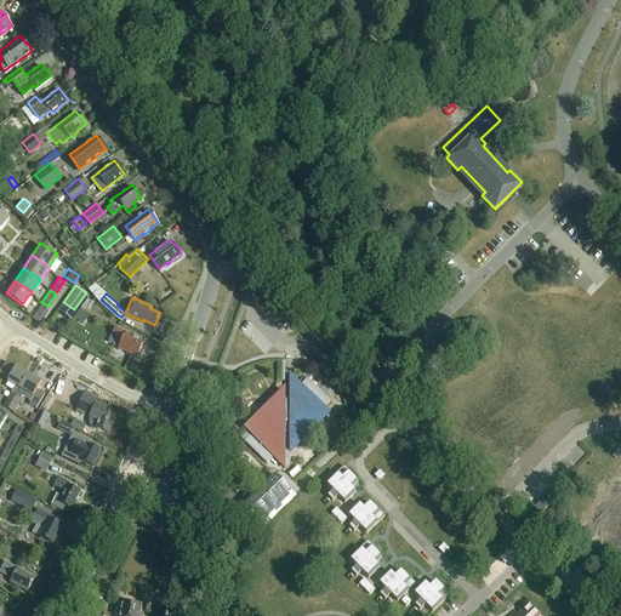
[(39,319),(47,306),(41,302),(33,314),(39,319)]
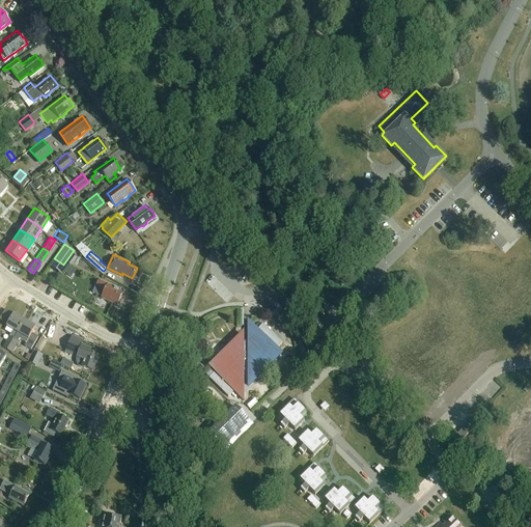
[(120,296),(123,289),(113,285),(112,283),(109,283),(99,278),(92,289),(102,295),(101,296),(116,303),(117,302),(119,302),(121,298),(120,296)]
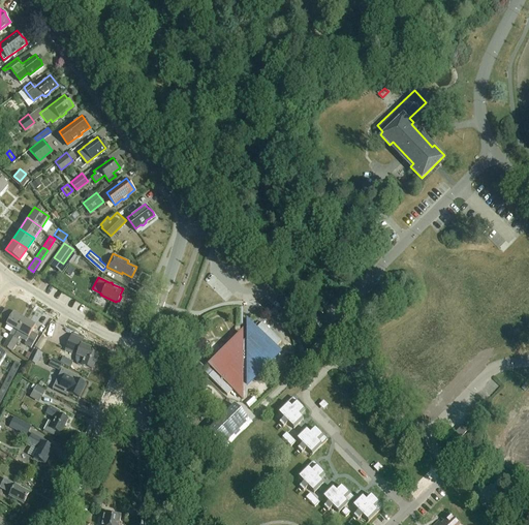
[(17,330),(24,317),(12,310),(5,322),(17,330)]
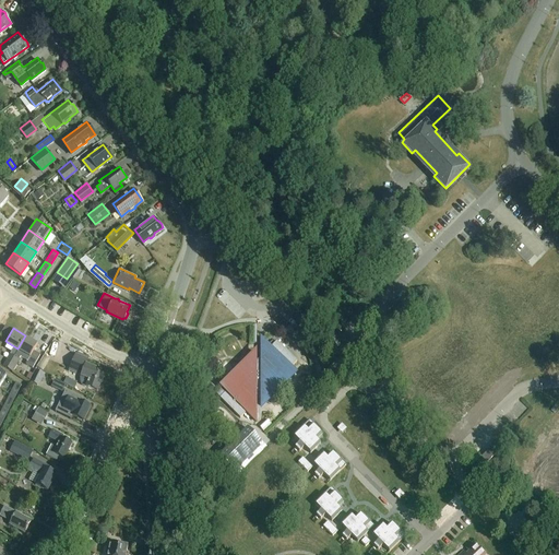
[(296,357),(276,338),(270,344),(260,334),(260,353),(256,358),(256,350),(221,384),(226,389),(219,394),(239,415),(246,409),(256,418),(256,399),(260,393),(260,403),(295,368),(290,364),(296,357)]
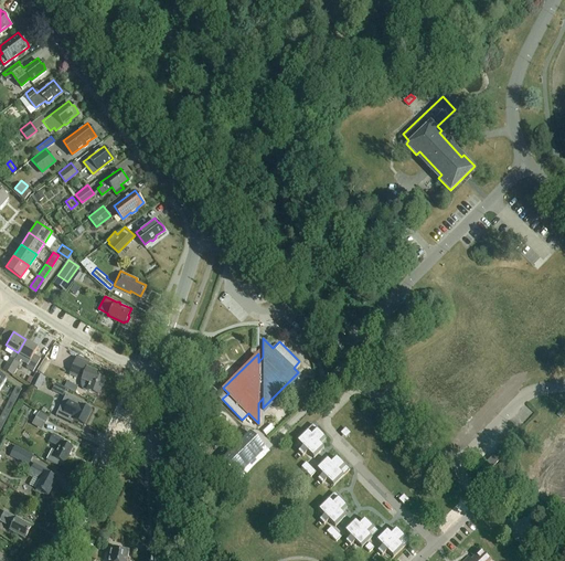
[(38,346),(25,339),(18,352),(14,358),(19,360),(22,355),(29,359),(25,364),(32,369),(40,357),(33,352),(38,346)]
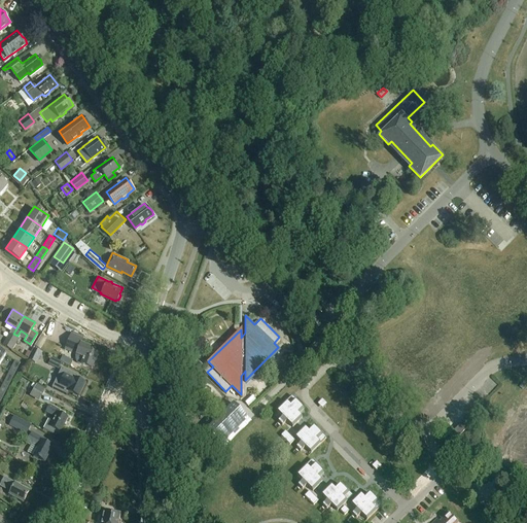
[(8,330),(5,337),(14,343),(18,337),(18,336),(13,334),(8,330)]
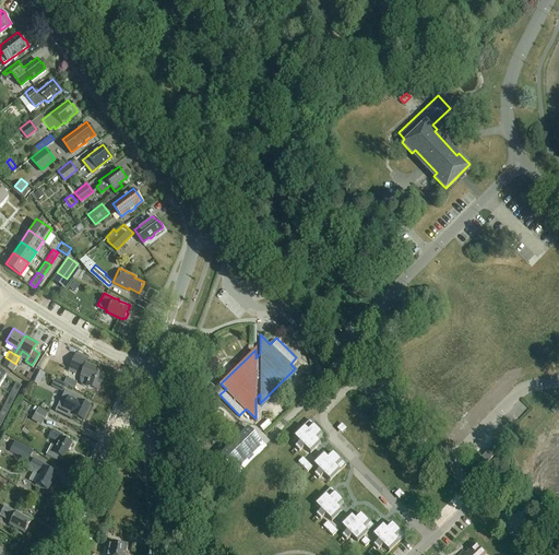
[(83,382),(85,384),(97,388),(103,373),(94,369),(95,367),(87,364),(88,357),(75,352),(70,366),(82,372),(81,374),(81,375),(80,376),(81,377),(81,378),(81,379),(82,380),(82,381),(83,382)]
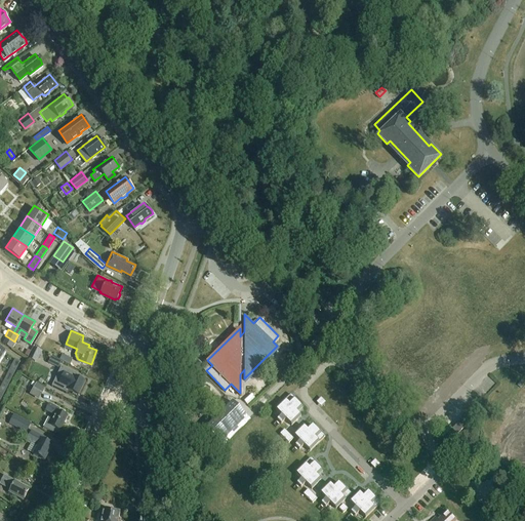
[(14,342),(5,335),(4,337),(2,341),(1,342),(10,347),(14,342)]
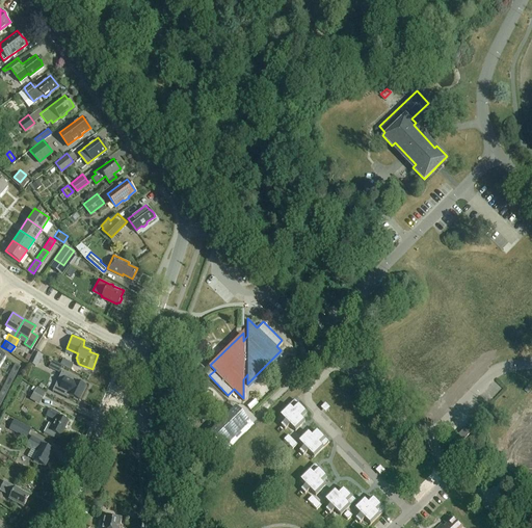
[(34,349),(29,361),(36,364),(43,353),(34,349)]
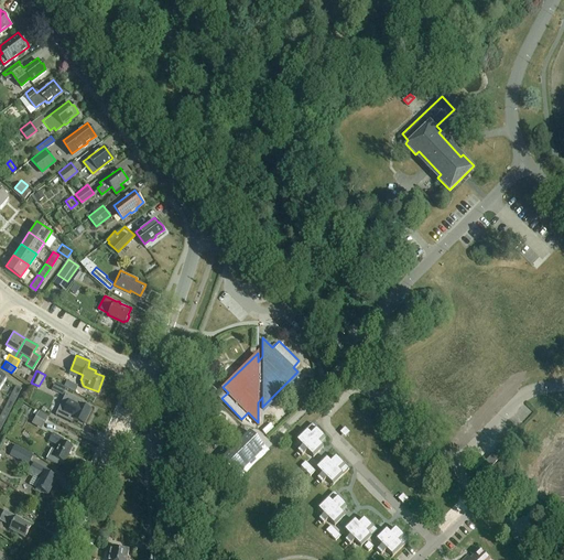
[(77,383),(68,379),(66,385),(74,388),(77,383)]
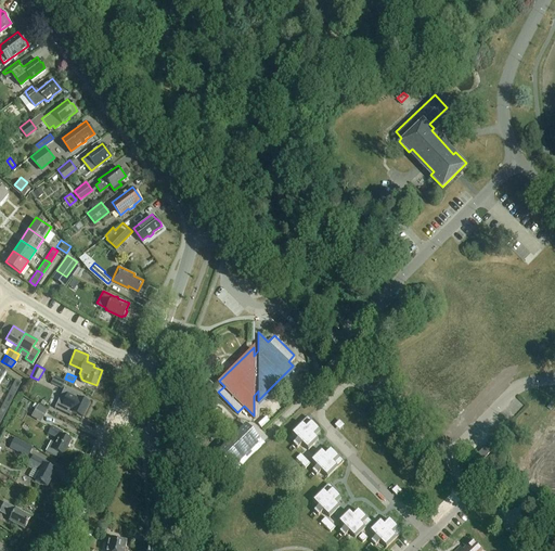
[(9,389),(14,393),(21,380),(15,376),(9,389)]
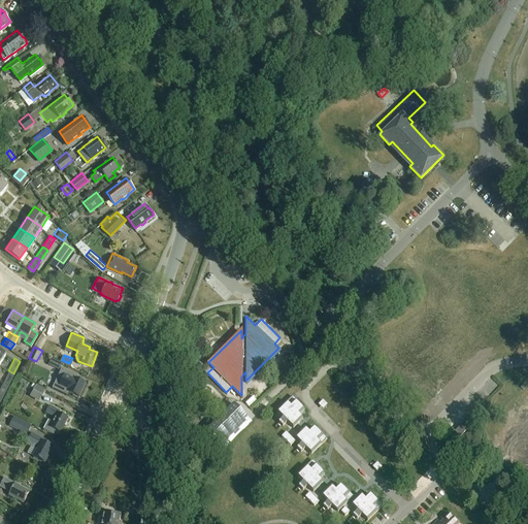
[(85,381),(75,377),(76,373),(63,367),(61,366),(52,386),(66,393),(68,390),(78,395),(85,381)]
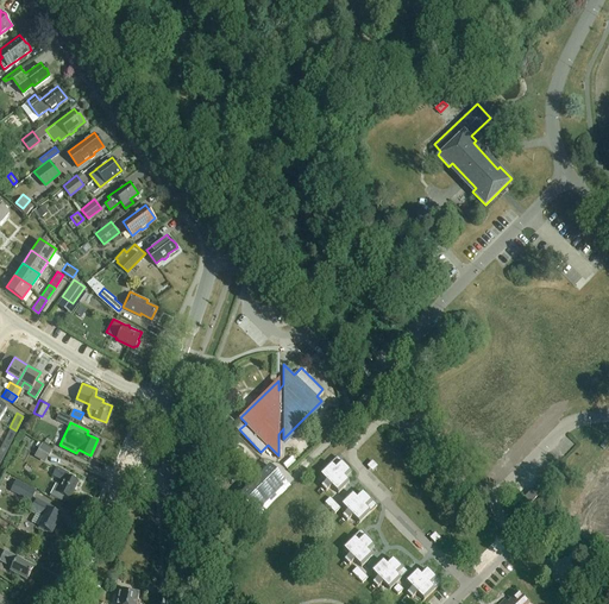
[(10,444),(16,431),(10,427),(2,440),(10,444)]
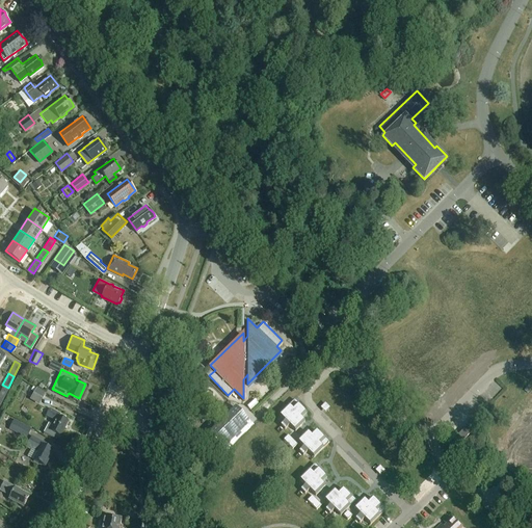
[(36,386),(29,397),(38,402),(46,391),(36,386)]
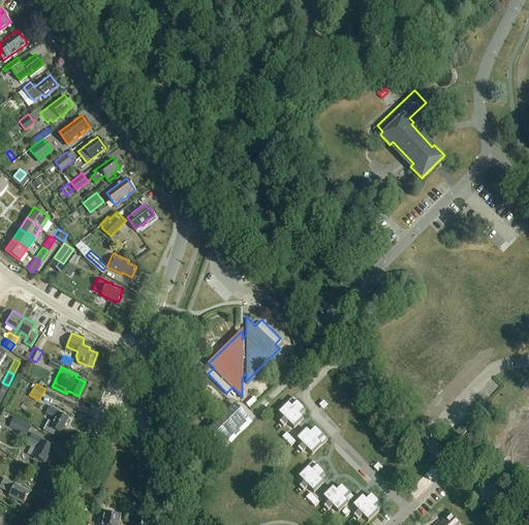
[(300,413),(305,408),(297,399),(292,395),(277,409),(283,415),(279,420),(283,425),(288,421),(293,427),(303,418),(300,413)]
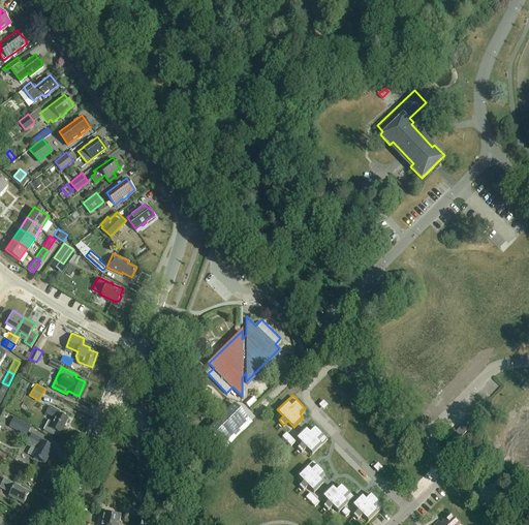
[(252,420),(235,402),(207,429),(226,446),(252,420)]
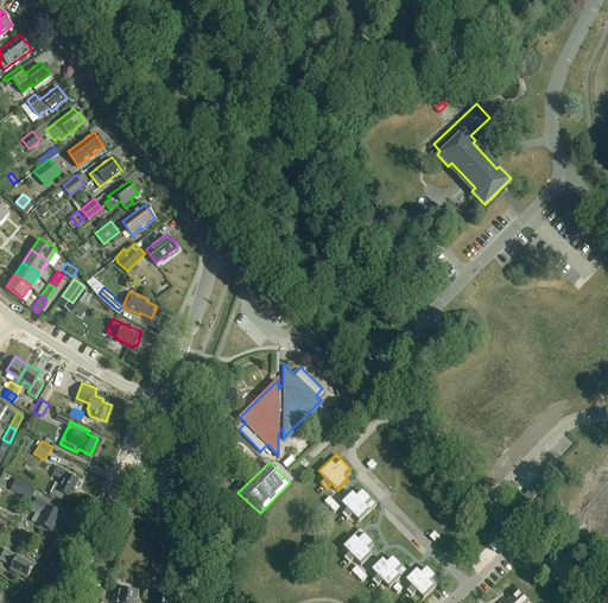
[(61,497),(63,493),(69,496),(77,478),(67,473),(68,470),(56,463),(51,471),(63,477),(61,483),(55,481),(49,492),(61,497)]
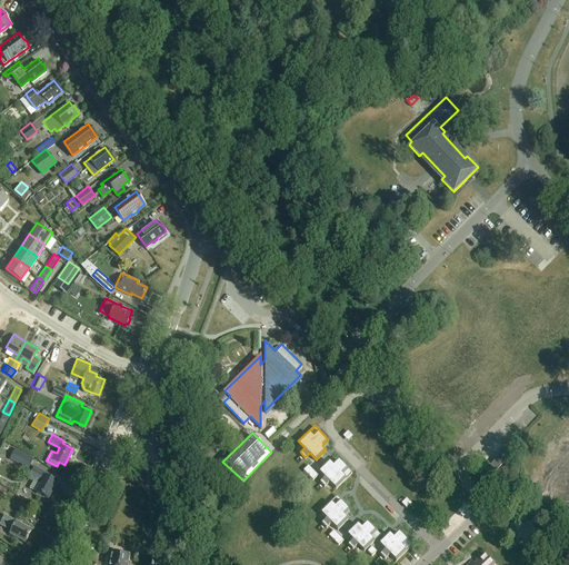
[(33,456),(15,446),(9,456),(28,467),(33,456)]
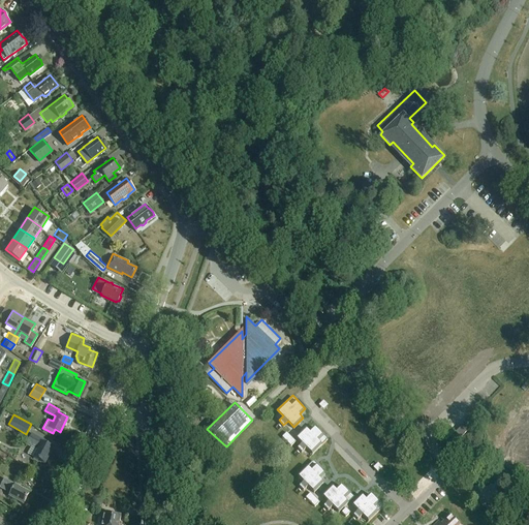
[(474,422),(469,417),(456,430),(461,435),(474,422)]
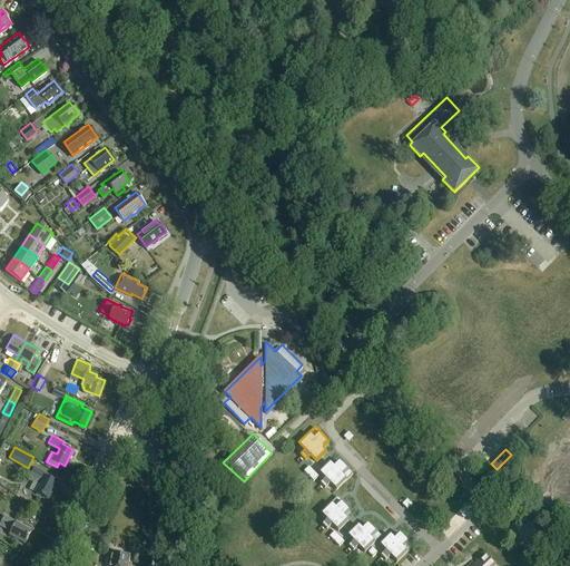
[(322,481),(326,486),(331,481),(336,488),(353,471),(349,467),(347,468),(338,458),(333,464),(330,460),(320,470),(326,477),(322,481)]
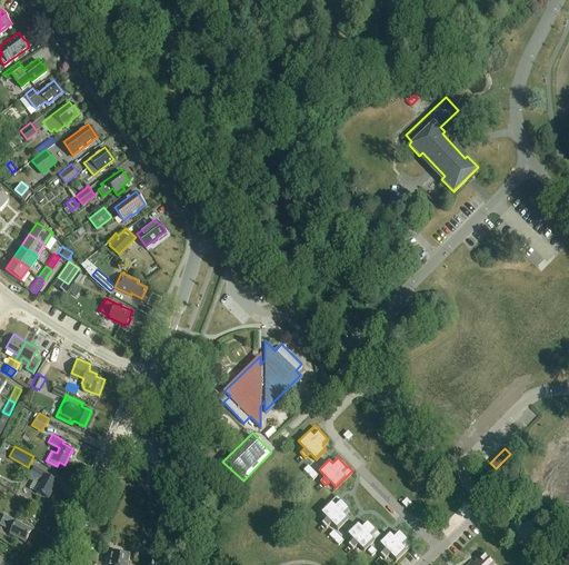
[(312,467),(308,463),(302,468),(308,473),(312,467)]
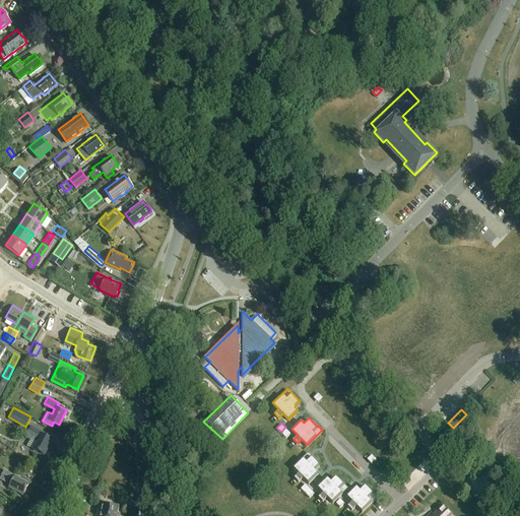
[(44,453),(52,438),(44,434),(45,432),(34,426),(29,434),(38,438),(33,447),(44,453)]
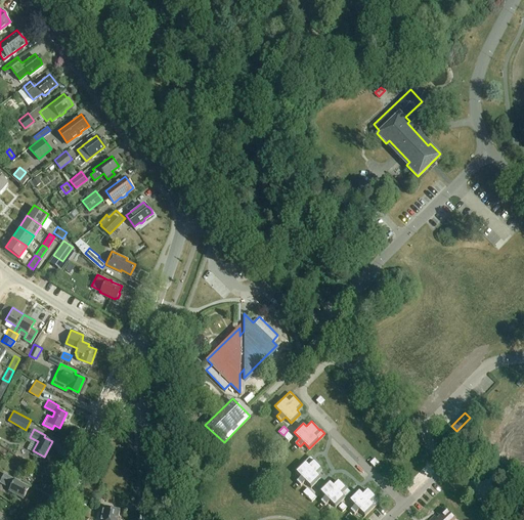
[(288,430),(284,435),(288,439),(293,435),(288,430)]
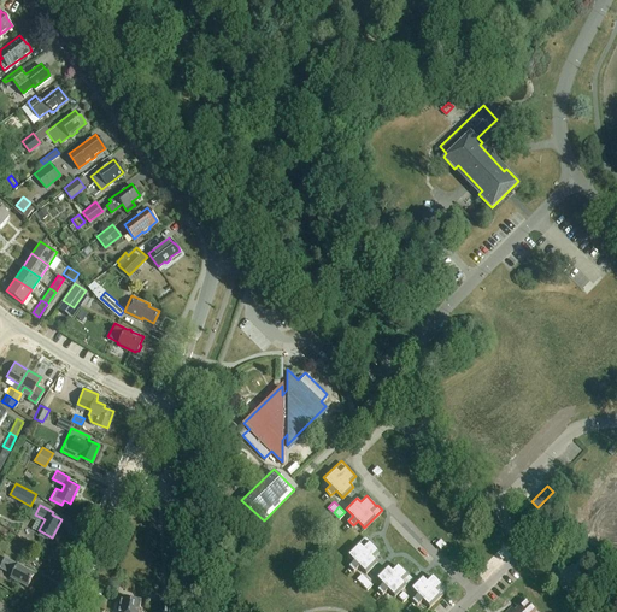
[(375,557),(380,551),(370,540),(371,540),(365,534),(348,552),(356,559),(350,564),(354,569),(360,564),(368,571),(378,560),(375,557)]
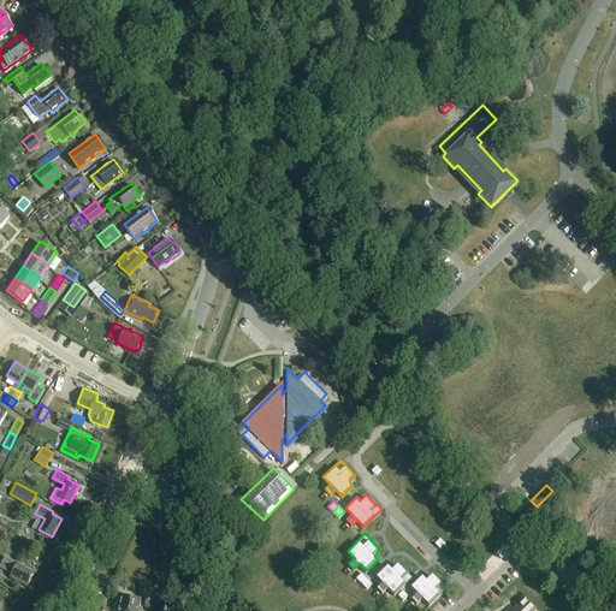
[(0,563),(0,564),(6,568),(12,570),(10,575),(27,583),(34,569),(11,558),(5,555),(0,563)]
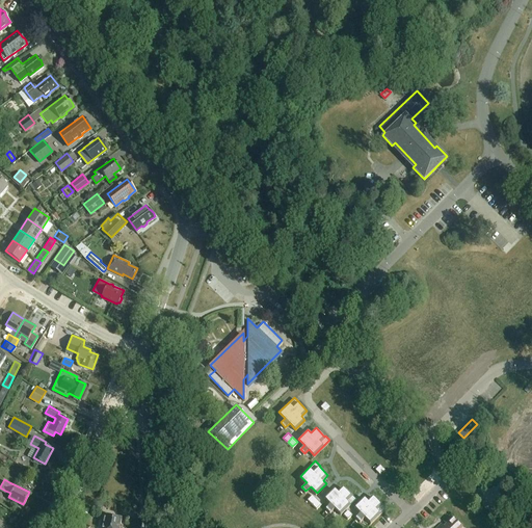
[(341,512),(356,497),(352,493),(352,494),(344,485),(339,491),(335,486),(325,496),(331,502),(327,506),(331,510),(336,506),(341,512)]
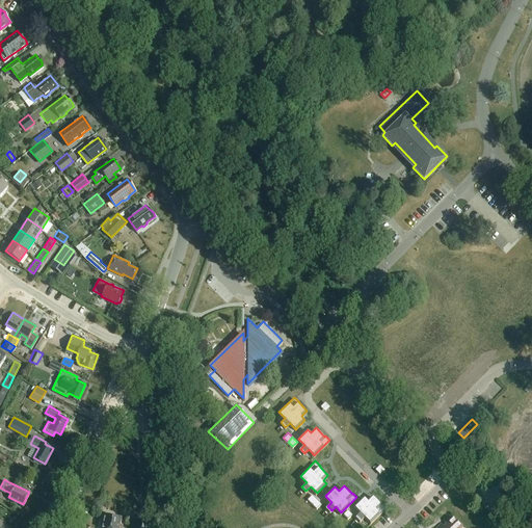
[(312,502),(316,498),(312,493),(307,498),(312,502)]
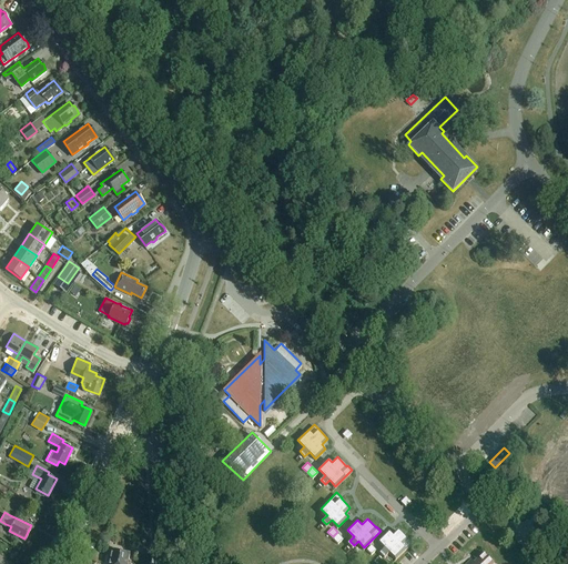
[(396,556),(414,540),(409,536),(408,537),(398,527),(393,533),(389,530),(379,540),(386,546),(381,551),(385,555),(391,551),(396,556)]
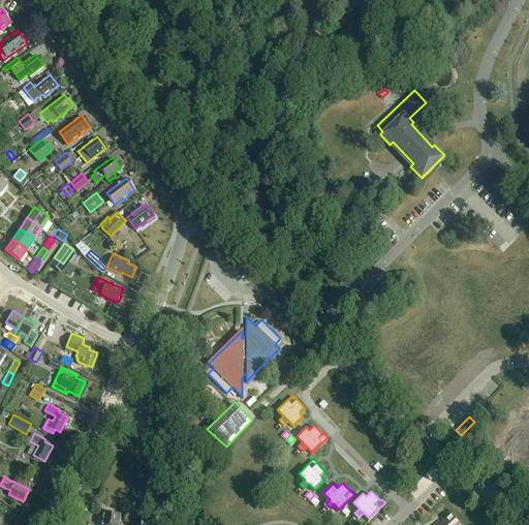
[(310,499),(314,504),(319,499),(314,495),(310,499)]
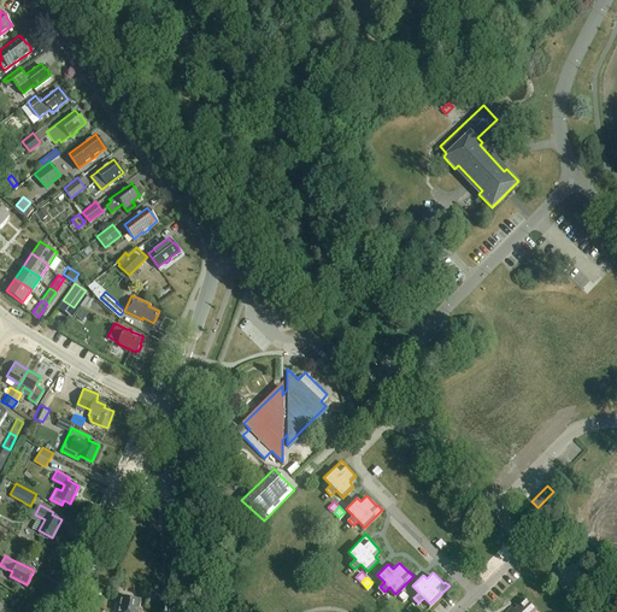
[(398,594),(403,599),(409,594),(403,589),(398,594)]
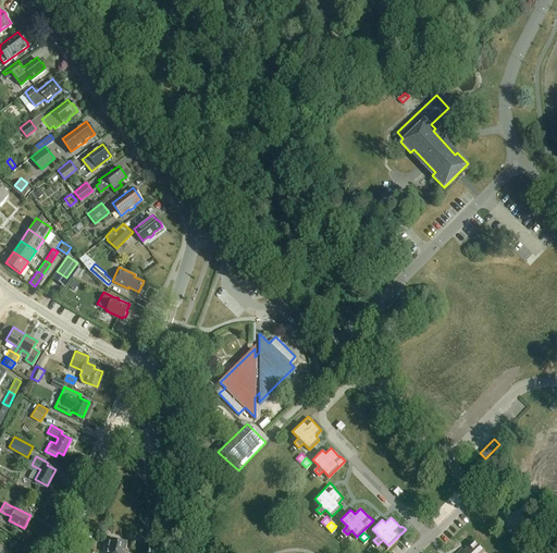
[(109,536),(106,552),(124,552),(126,541),(116,539),(116,538),(109,536)]
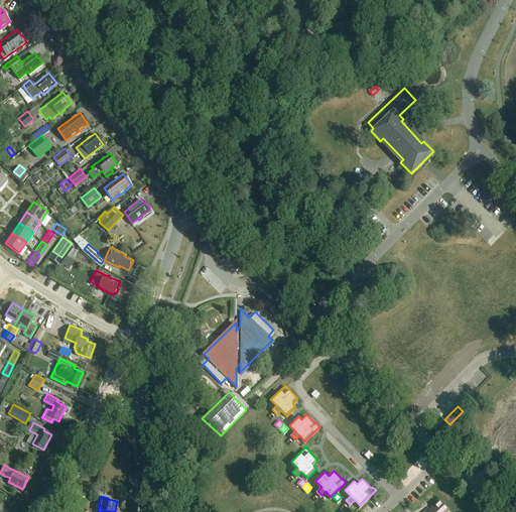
[(430,503),(420,511),(450,511),(436,497),(430,503)]
